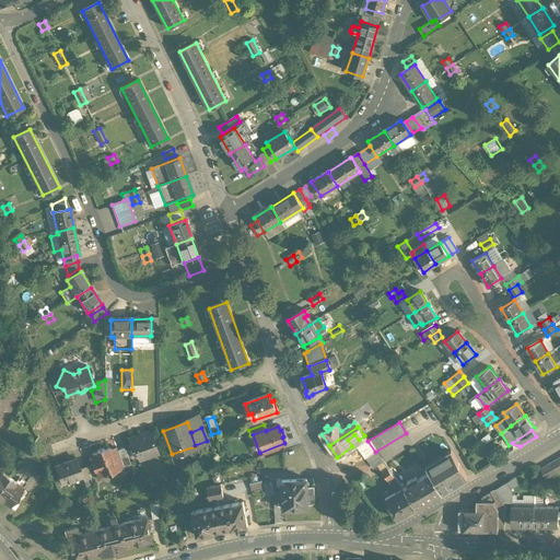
[(156,454),(149,432),(128,441),(131,450),(133,448),(137,457),(143,455),(144,458),(156,454)]
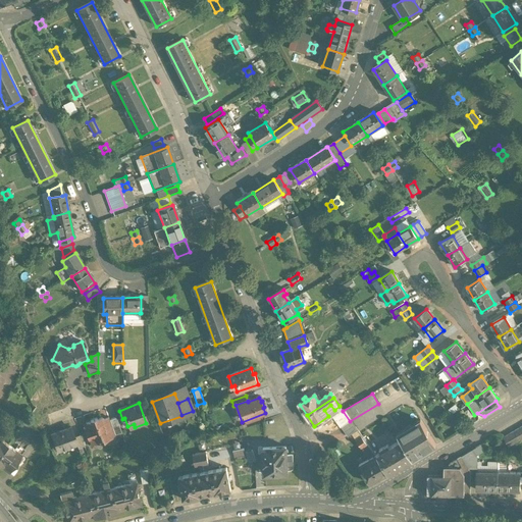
[(115,418),(108,421),(114,436),(120,433),(115,418)]
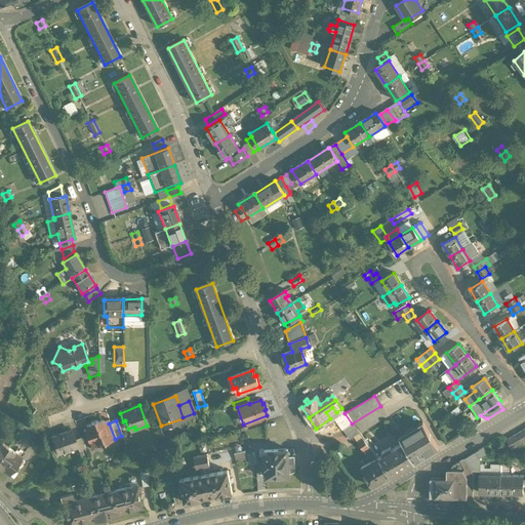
[(103,423),(102,421),(97,422),(95,421),(93,422),(90,423),(90,426),(86,428),(88,434),(85,435),(88,443),(89,442),(92,451),(107,446),(106,444),(110,442),(103,423)]
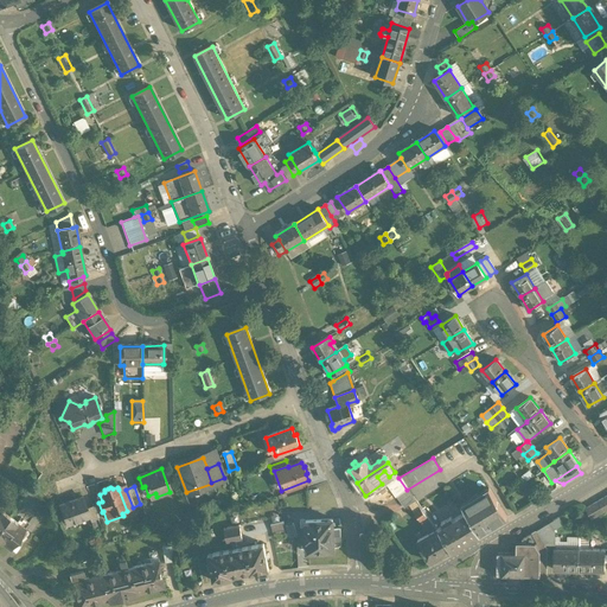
[(126,490),(126,487),(119,490),(127,511),(134,509),(133,508),(126,490)]
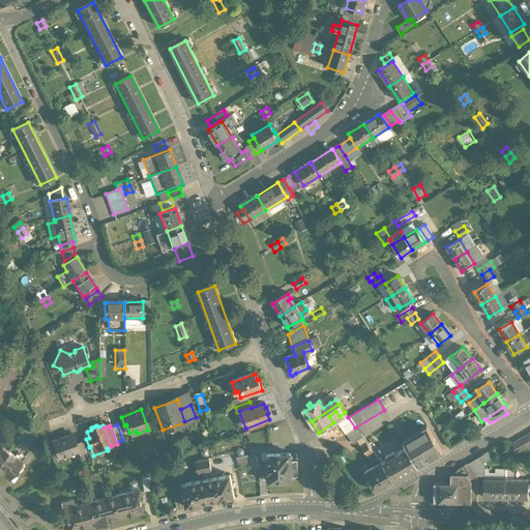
[(362,437),(355,428),(346,434),(353,444),(362,437)]
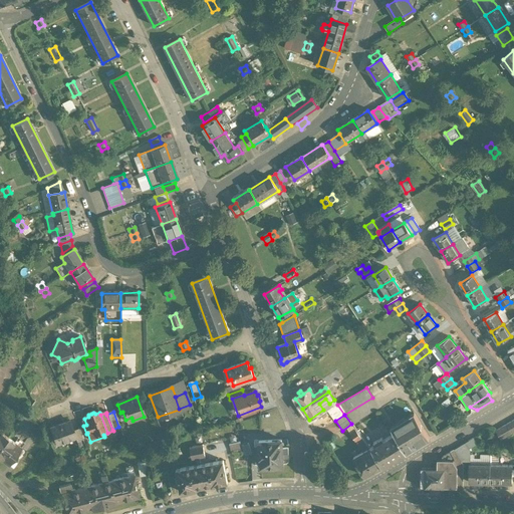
[(415,417),(393,431),(395,434),(405,452),(428,439),(415,417)]
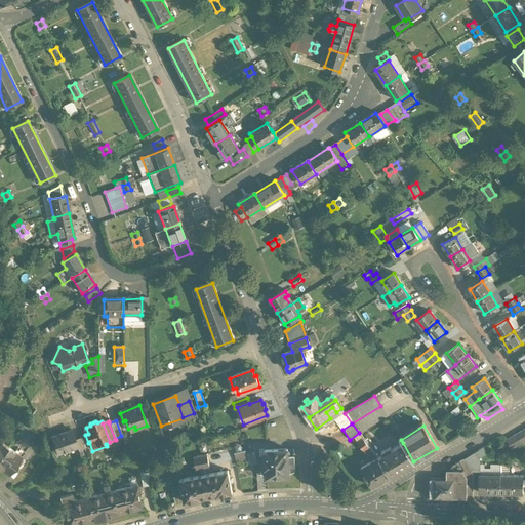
[(524,429),(506,440),(511,449),(524,440),(524,429)]
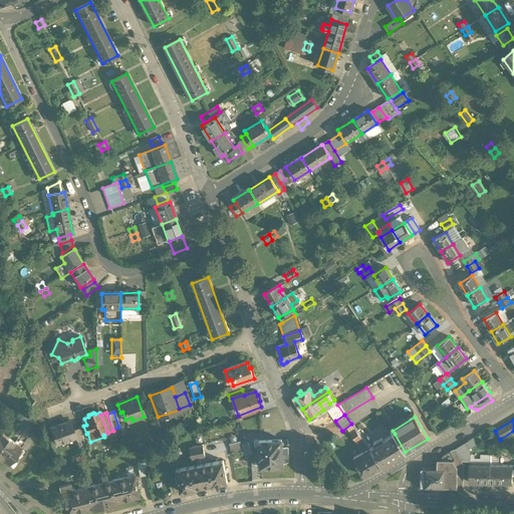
[(69,422),(50,429),(56,446),(75,440),(75,439),(73,432),(69,422)]
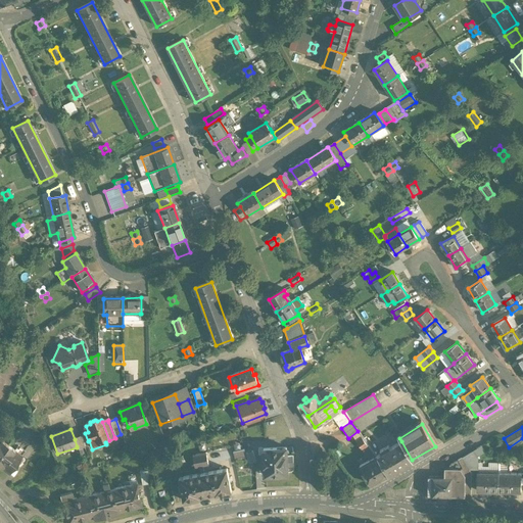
[(371,449),(358,432),(352,435),(367,457),(373,453),(371,449)]
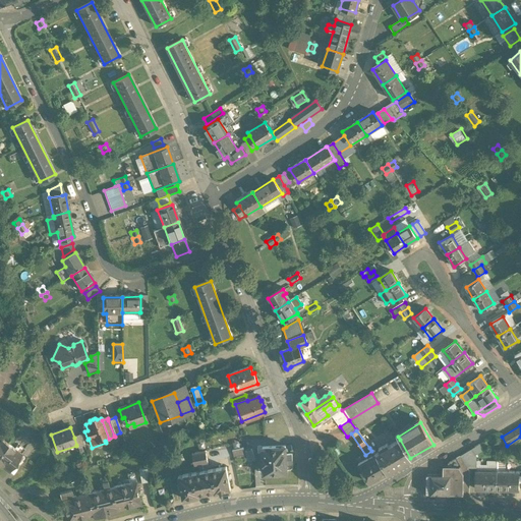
[(79,435),(74,438),(76,445),(76,446),(77,449),(84,447),(79,435)]
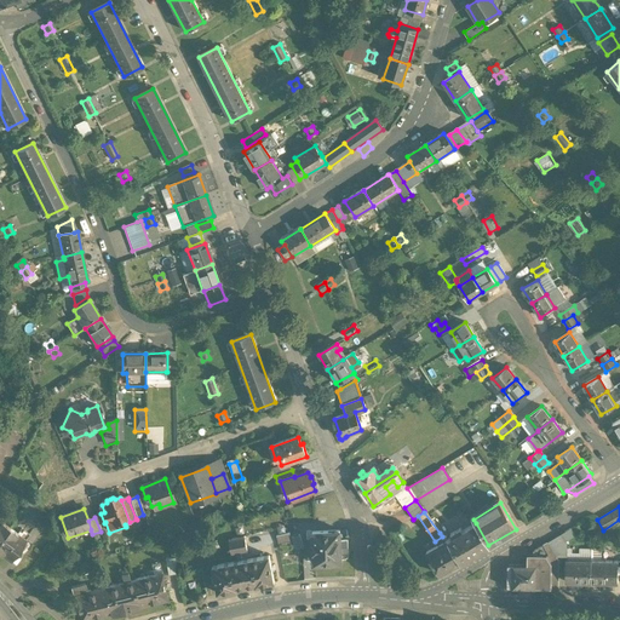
[(463,530),(461,528),(451,534),(452,538),(447,540),(460,562),(489,546),(488,545),(476,523),(463,530)]
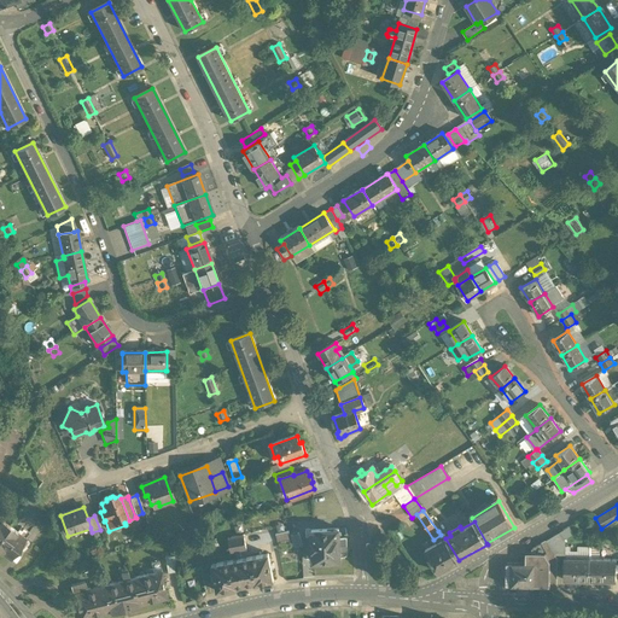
[(9,528),(0,538),(0,553),(10,561),(25,541),(9,528)]
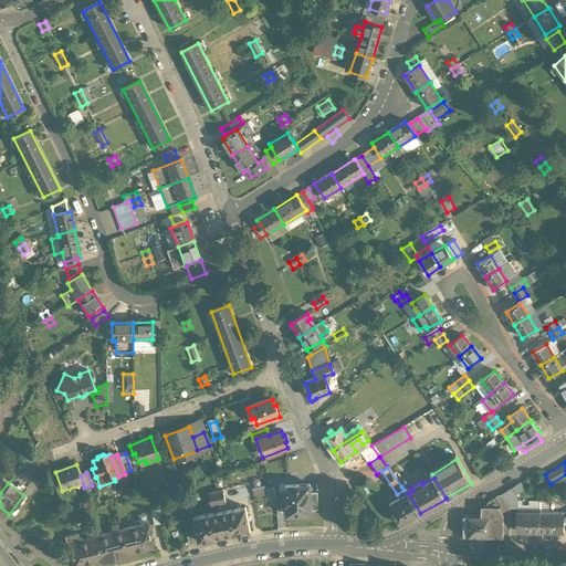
[(310,484),(284,485),(285,492),(280,492),(281,506),(285,506),(286,514),(290,514),(290,516),(299,515),(299,514),(311,513),(311,504),(317,504),(317,493),(310,493),(310,484)]
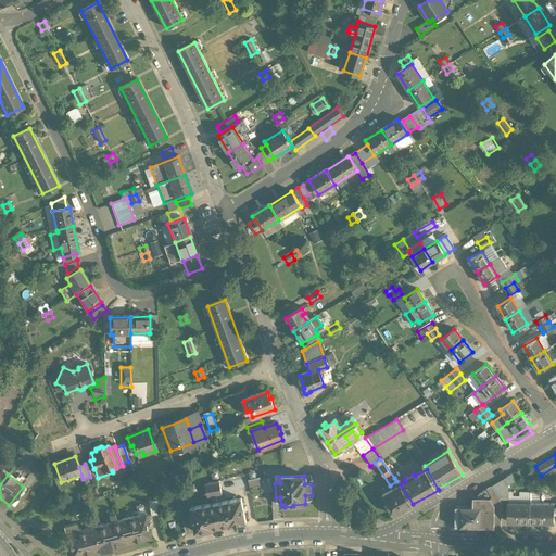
[(260,478),(248,480),(250,488),(261,484),(260,478)]
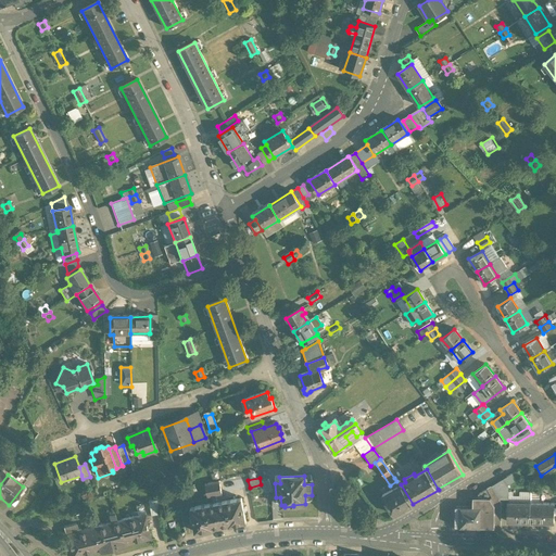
[(396,481),(390,485),(393,489),(400,484),(394,478),(396,481)]
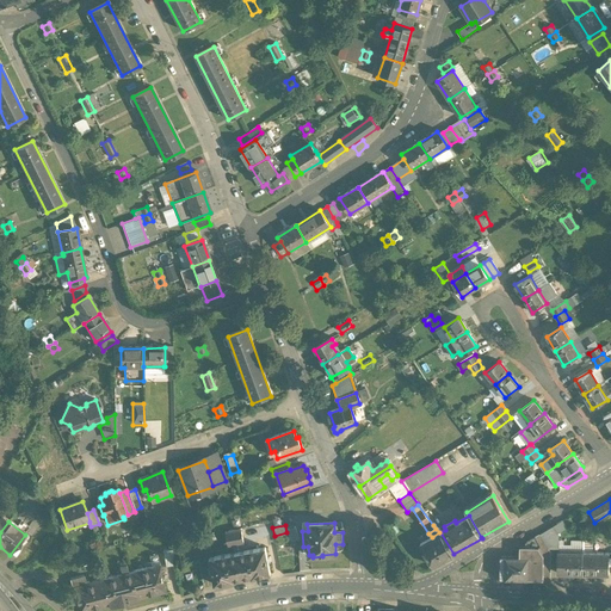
[(554,526),(539,535),(548,549),(559,549),(559,535),(554,526)]
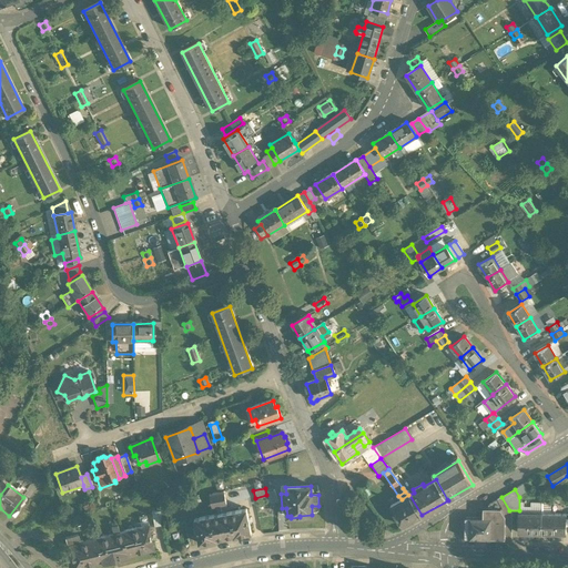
[(274,490),(267,493),(271,504),(277,501),(274,490)]
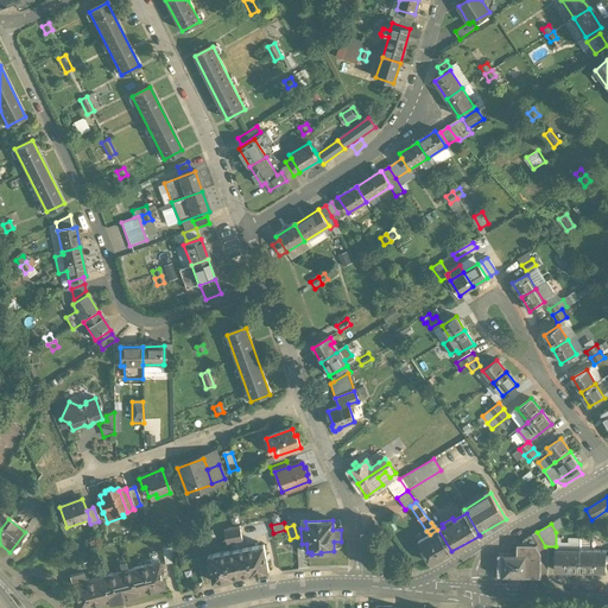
[(240,526),(232,529),(235,542),(242,540),(240,526)]
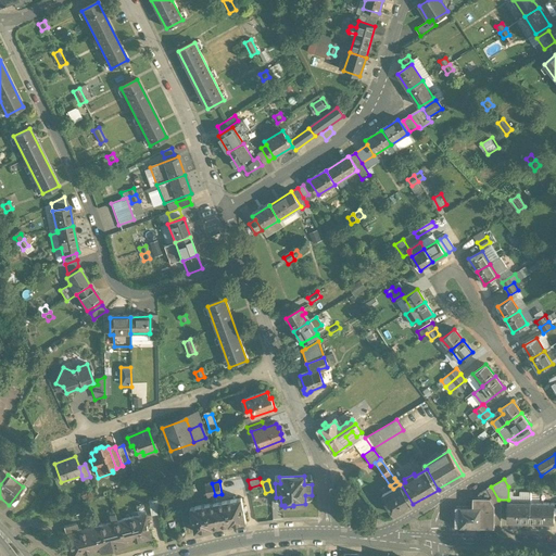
[(212,483),(205,484),(207,497),(215,495),(212,483)]
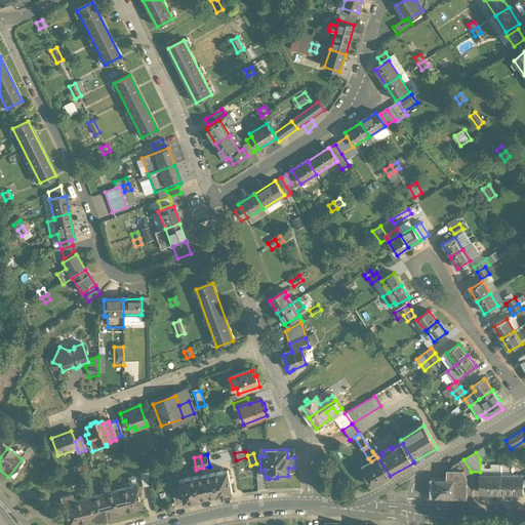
[(371,461),(361,468),(364,475),(367,480),(368,480),(372,487),(390,476),(378,457),(377,457),(371,461)]
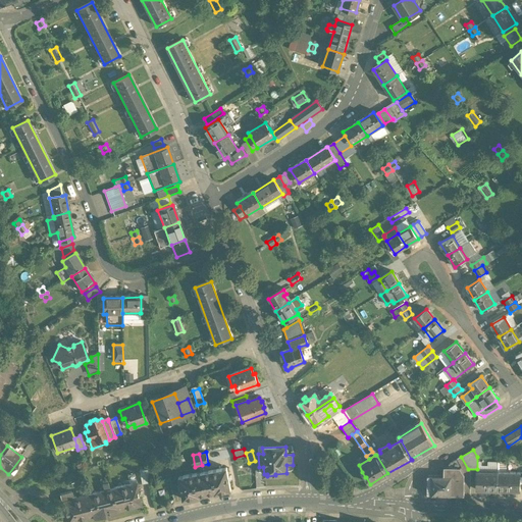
[(459,474),(452,462),(449,464),(449,467),(444,467),(444,477),(428,476),(427,494),(464,496),(464,474),(459,474)]
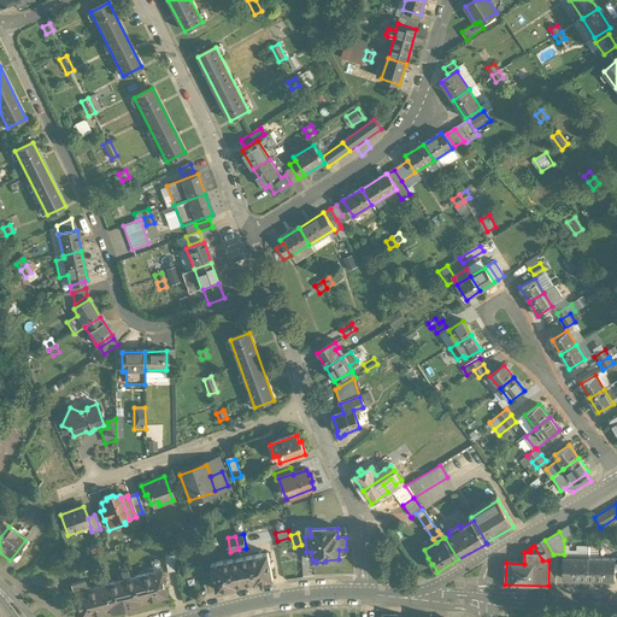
[(268,553),(239,558),(245,585),(253,582),(253,583),(272,580),(268,553)]
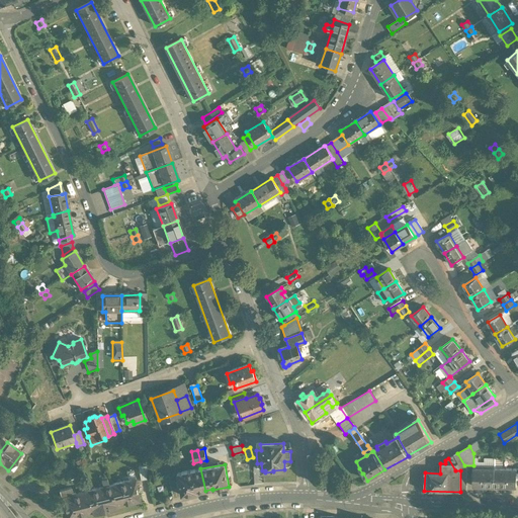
[(146,466),(139,468),(141,481),(148,480),(146,466)]
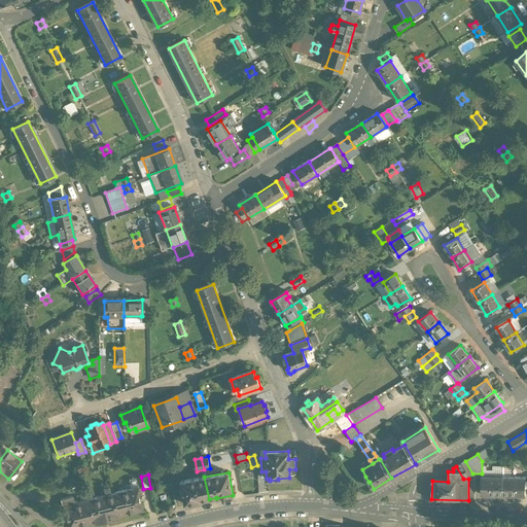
[(204,477),(180,481),(184,504),(201,501),(201,500),(209,499),(204,477)]
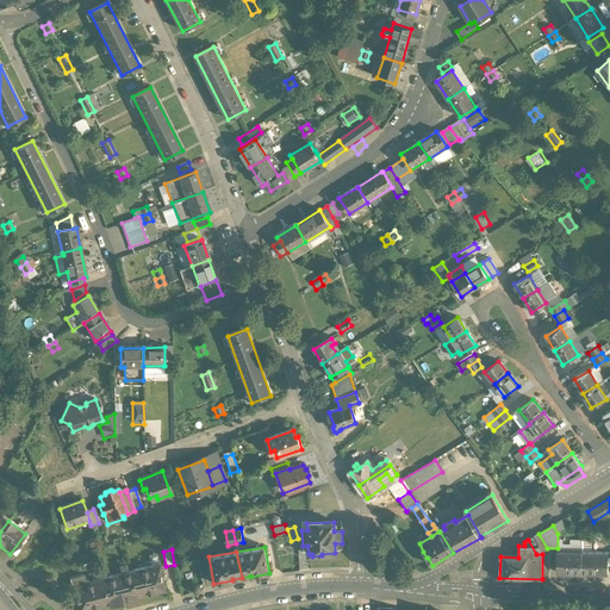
[(583,553),(556,552),(556,573),(582,573),(583,553)]
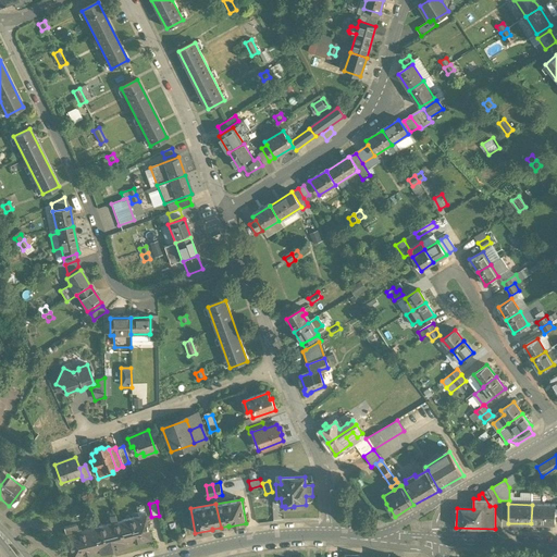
[(555,505),(532,505),(531,523),(554,523),(555,505)]
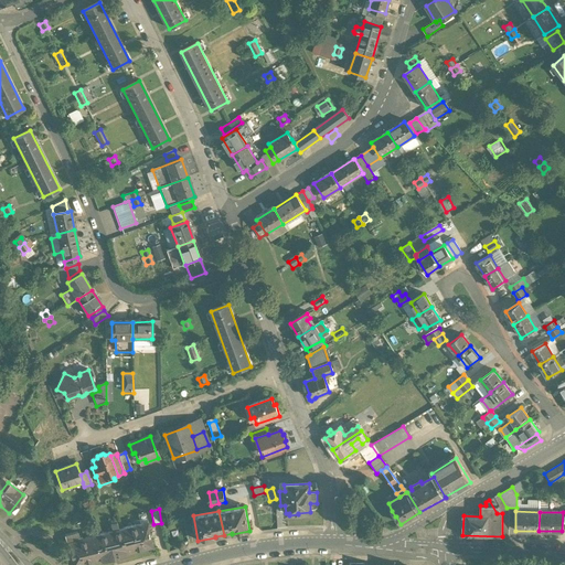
[(148,523),(119,530),(125,555),(153,547),(148,523)]
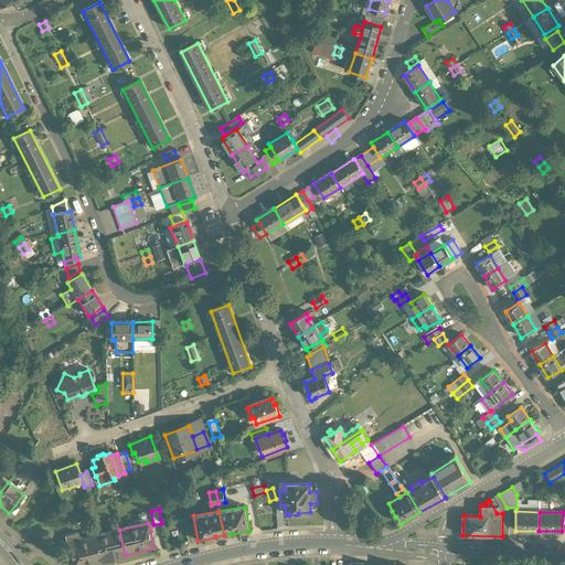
[(119,530),(95,536),(102,561),(125,555),(119,530)]
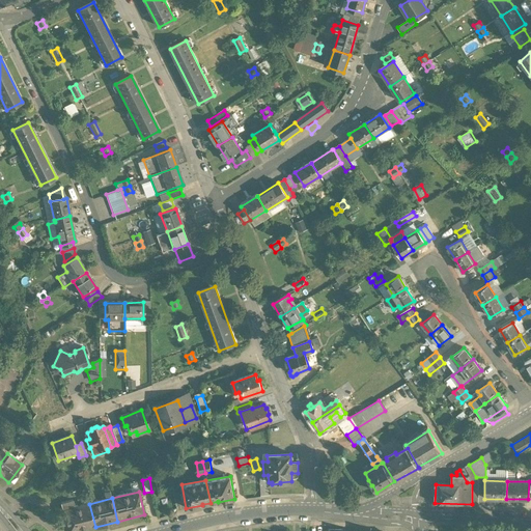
[(73,501),(60,504),(62,511),(74,508),(73,501)]
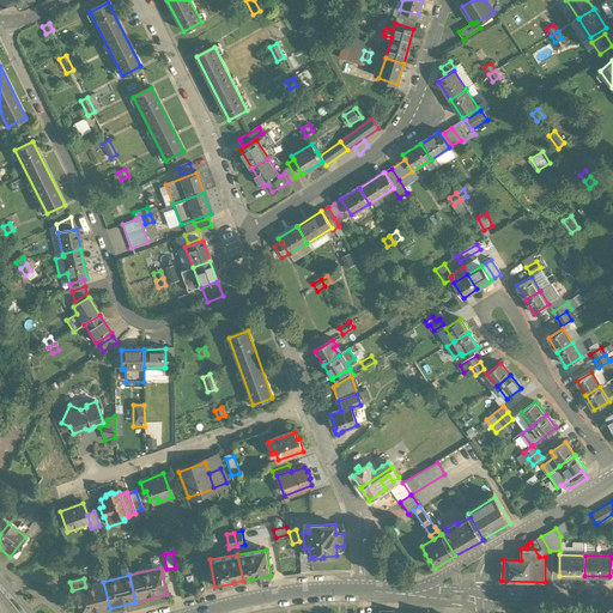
[(85,587),(72,590),(77,612),(92,612),(110,608),(103,582),(85,587)]
